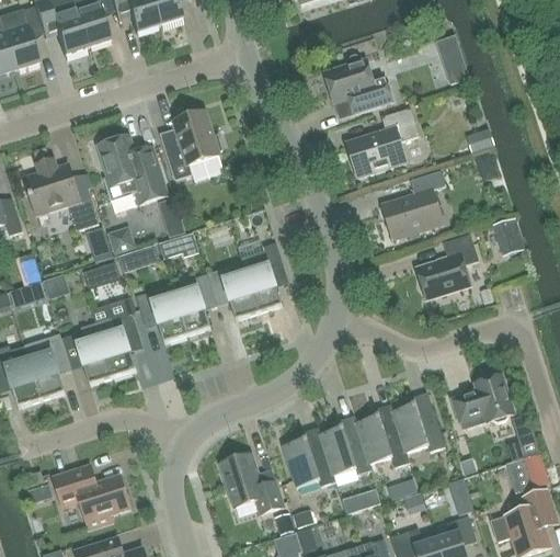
[(87,47),(70,0),(35,0),(32,1),(34,6),(42,32),(55,27),(63,54),(87,47)]
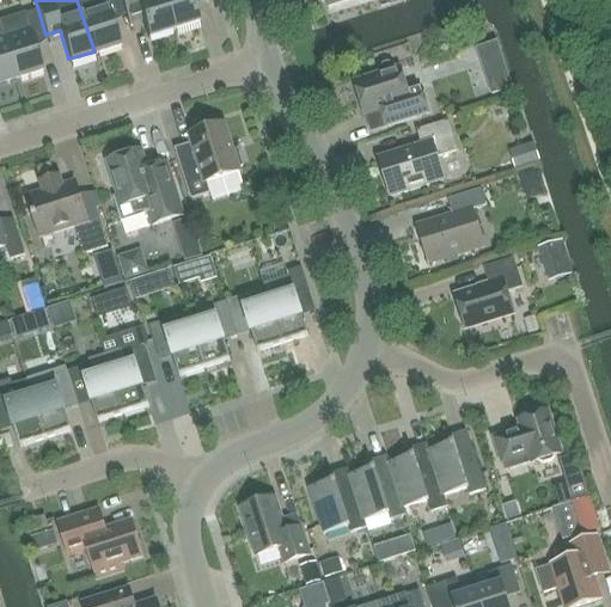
[(77,0),(95,51),(120,43),(110,14),(124,10),(121,0),(77,0)]
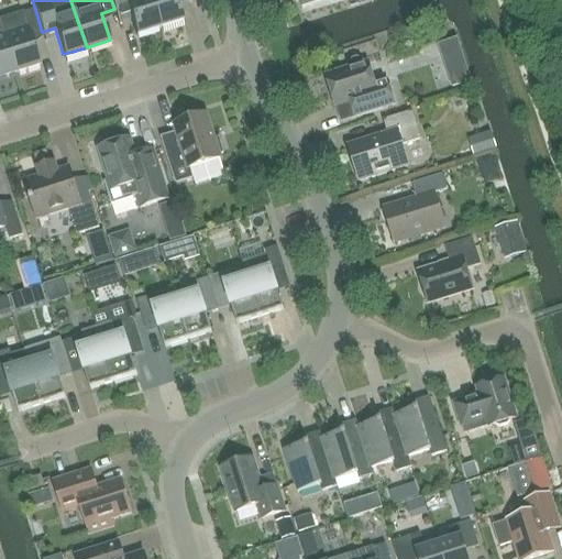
[(158,24),(150,0),(111,0),(114,9),(127,6),(135,32),(158,24)]
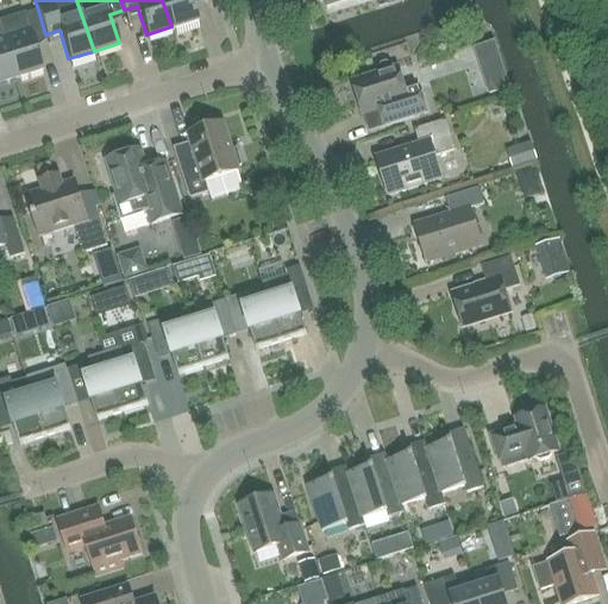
[(162,0),(171,26),(196,18),(189,0),(162,0)]
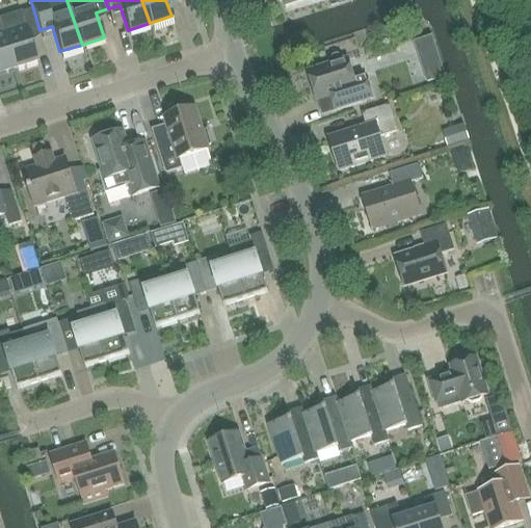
[(28,33),(40,30),(32,5),(10,11),(0,15),(0,21),(2,28),(14,66),(36,59),(28,33)]
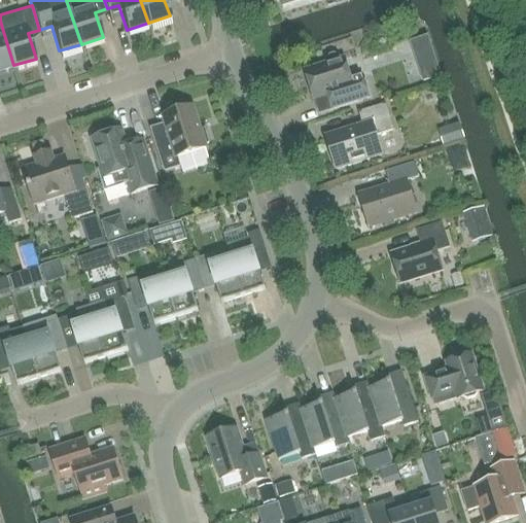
[(0,69),(13,65),(2,28),(0,28),(0,69)]
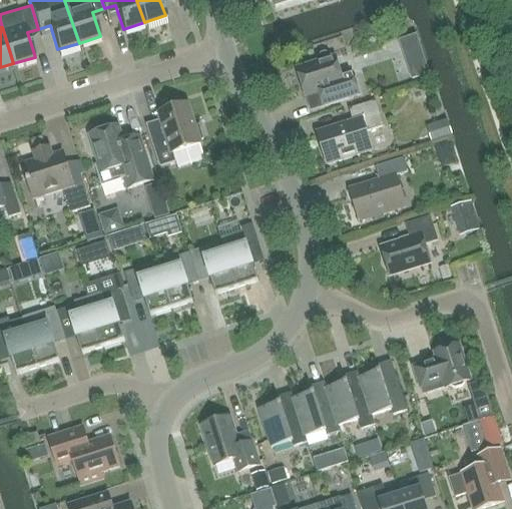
[(334,53),(331,54),(329,50),(324,48),(320,50),(317,54),(317,58),(296,65),(305,94),(318,90),(322,103),(359,91),(352,70),(341,74),(334,53)]
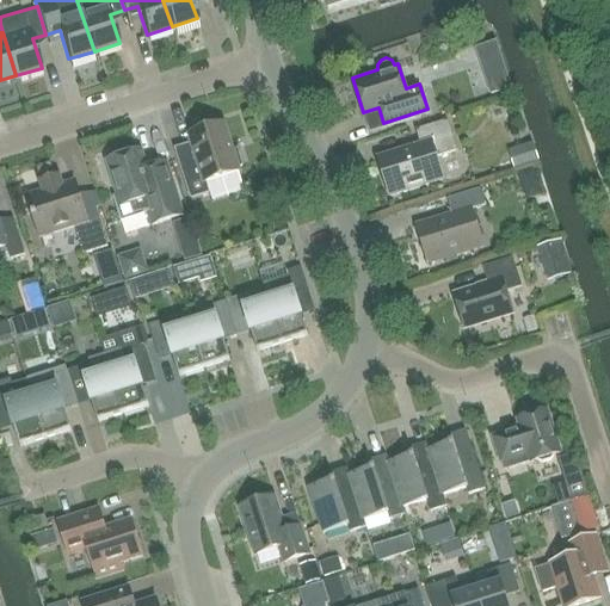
[(419,141),(377,155),(389,192),(442,175),(435,154),(456,147),(447,116),(414,127),(419,141)]
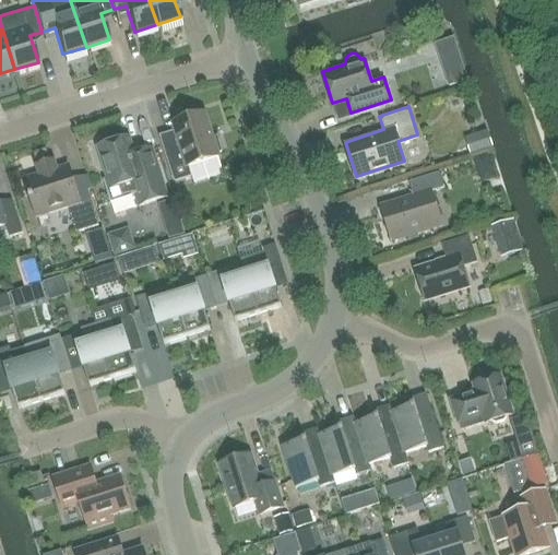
[(203,110),(171,120),(175,129),(159,133),(174,178),(190,173),(187,164),(217,154),(216,151),(221,148),(216,134),(211,134),(203,110)]
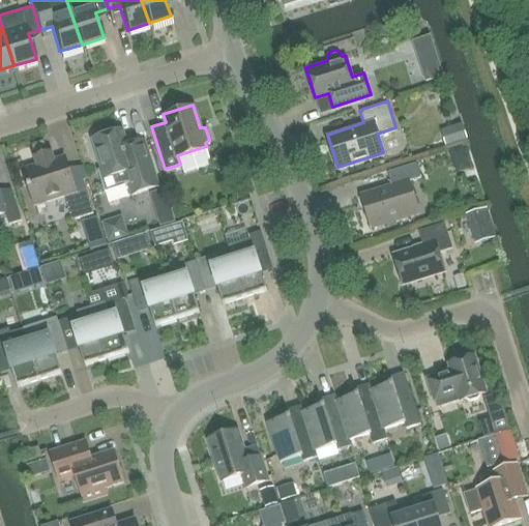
[(121,127),(91,137),(100,167),(96,168),(104,190),(127,181),(131,192),(157,183),(148,155),(131,161),(121,127)]
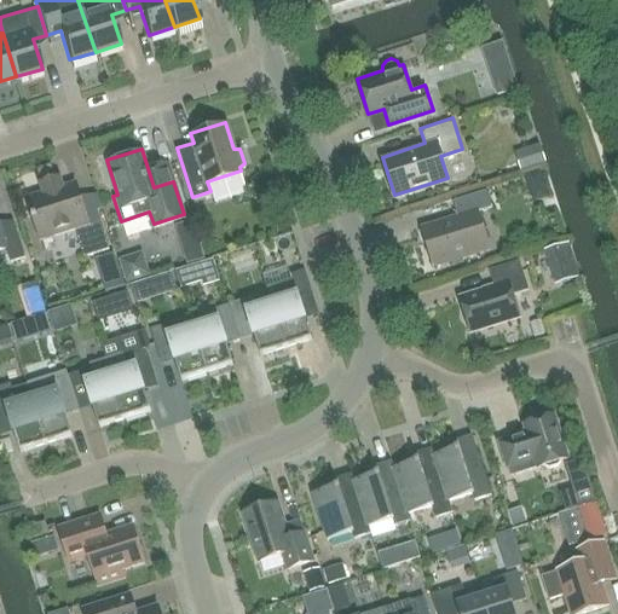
[(542,152),(519,160),(521,168),(544,161),(542,152)]
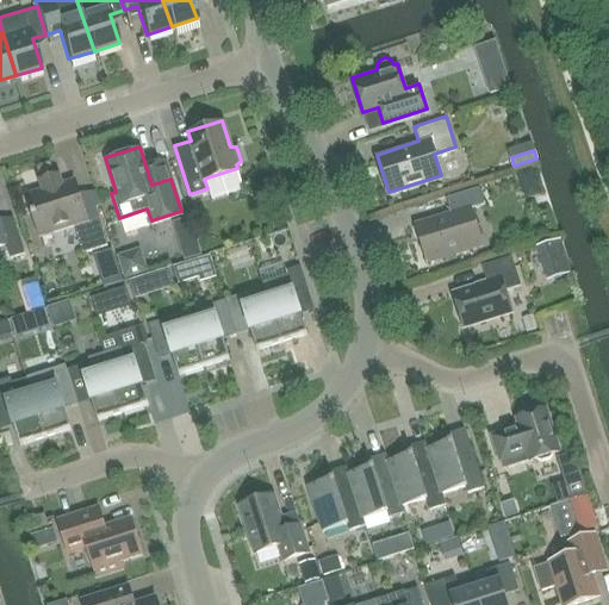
[(57,172),(39,178),(42,187),(25,192),(38,234),(73,223),(81,250),(106,243),(93,200),(82,204),(74,178),(61,181),(57,172)]
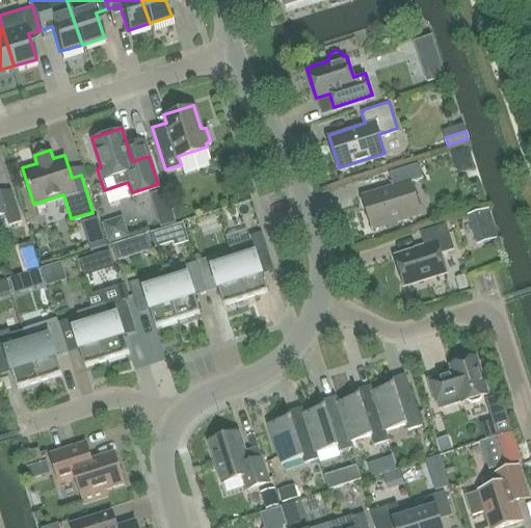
[(392,184),(362,193),(372,226),(419,211),(408,180),(422,176),(417,161),(388,169),(392,184)]
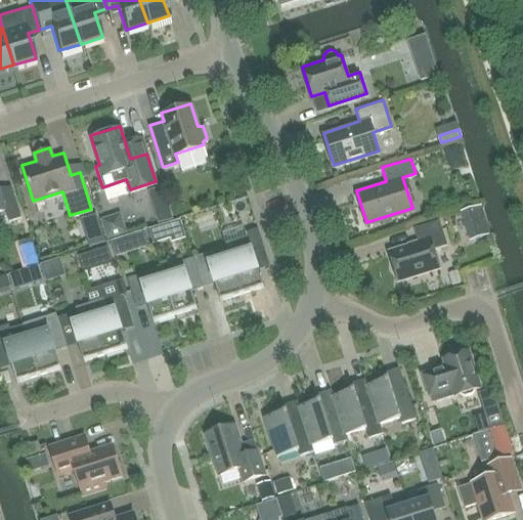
[(0,209),(4,208),(8,219),(20,215),(13,192),(1,196),(0,192),(0,209)]
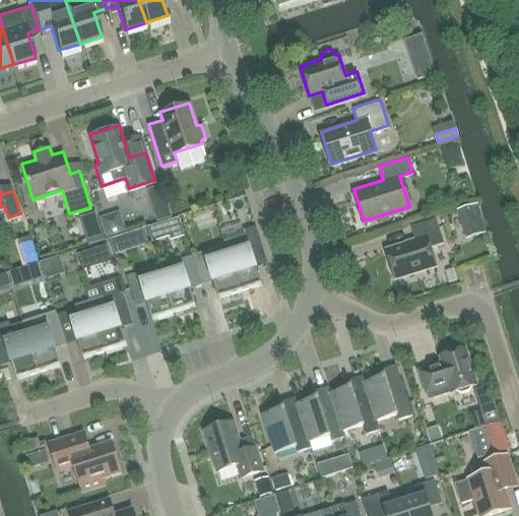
[(385,247),(394,276),(435,264),(430,245),(443,241),(435,216),(410,224),(414,238),(385,247)]
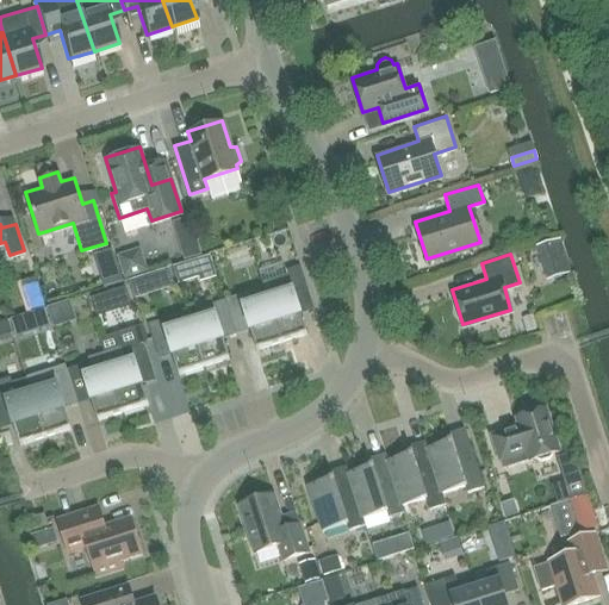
[(165,259),(131,270),(136,285),(169,273),(165,259)]
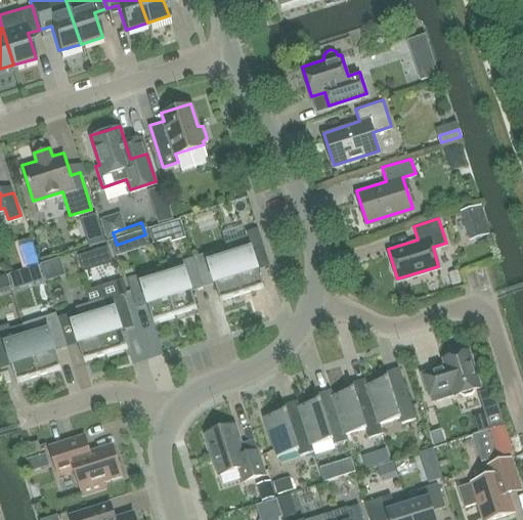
[(224,241),(229,254),(241,292),(262,285),(255,261),(267,258),(257,226),(245,229),(246,233),(224,241)]
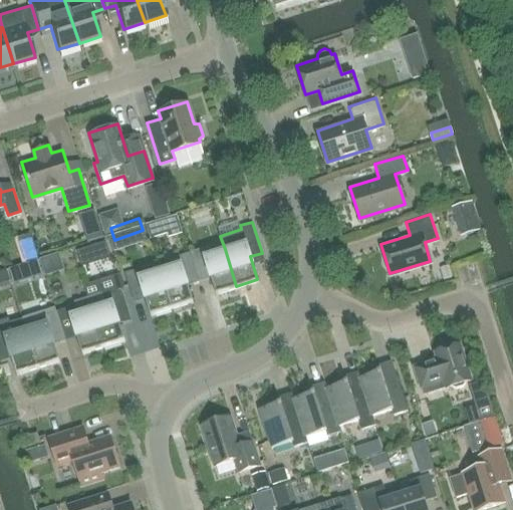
[(104,238),(75,247),(81,263),(109,254),(104,238)]
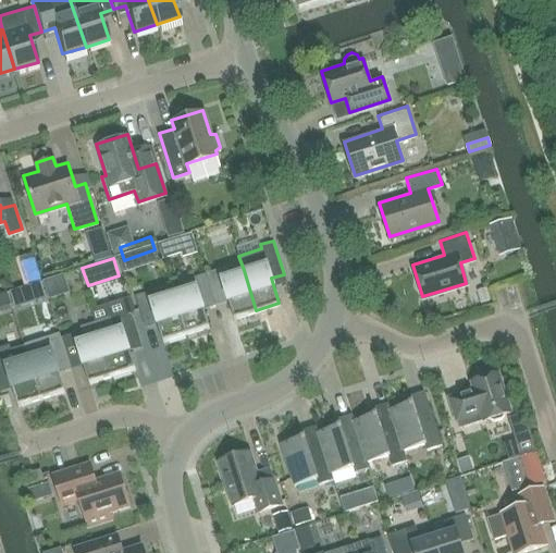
[(256,310),(244,270),(231,274),(226,263),(205,271),(213,296),(225,293),(233,317),(256,310)]
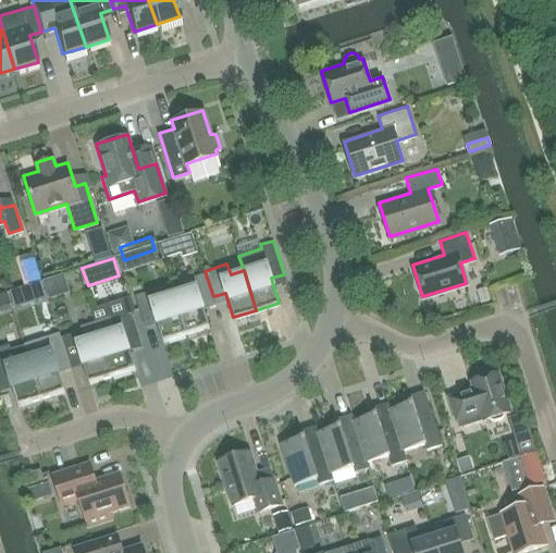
[(200,300),(213,296),(205,271),(183,278),(186,289),(173,293),(185,332),(208,326),(200,300)]
